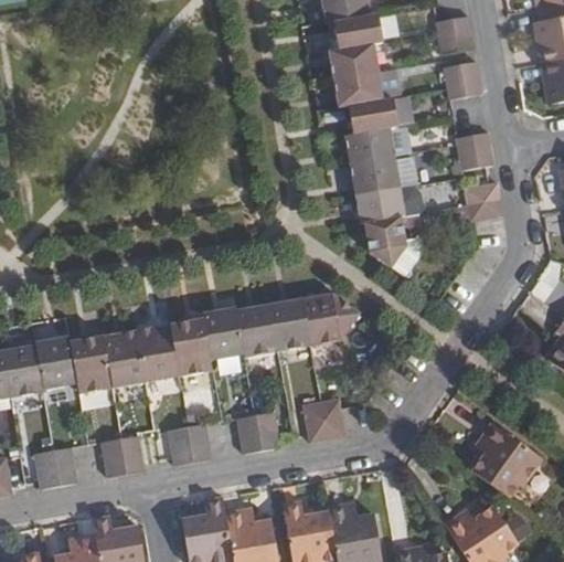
[(322,0),(326,22),(336,21),(370,14),(368,0),(322,0)]
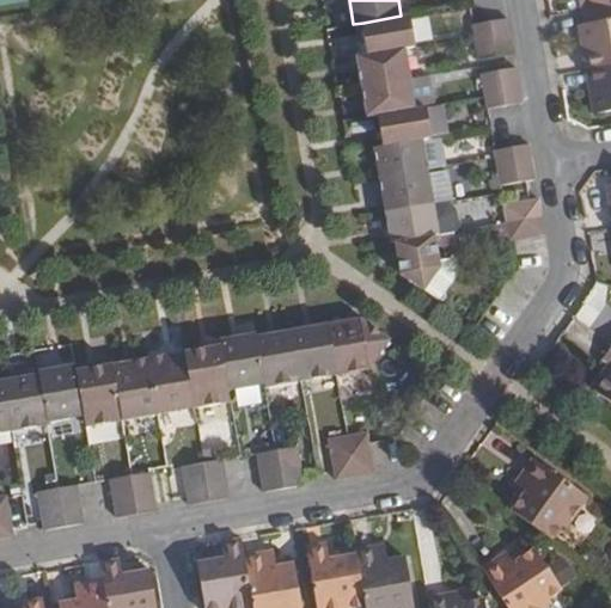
[(610,2),(576,8),(579,23),(610,17),(610,2)]
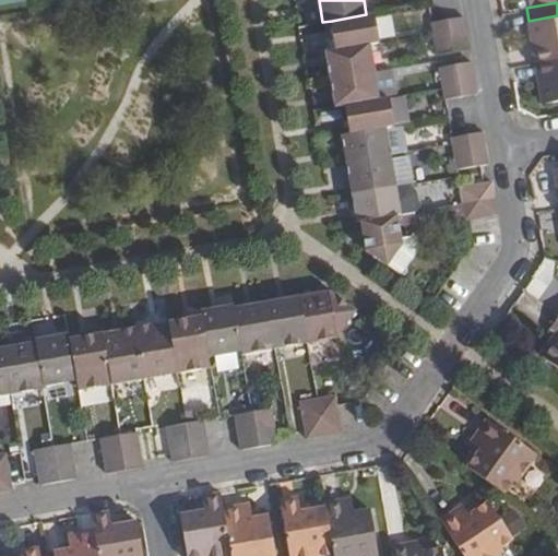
[(366,14),(332,21),(336,48),(370,43),(379,40),(374,13),(366,14)]
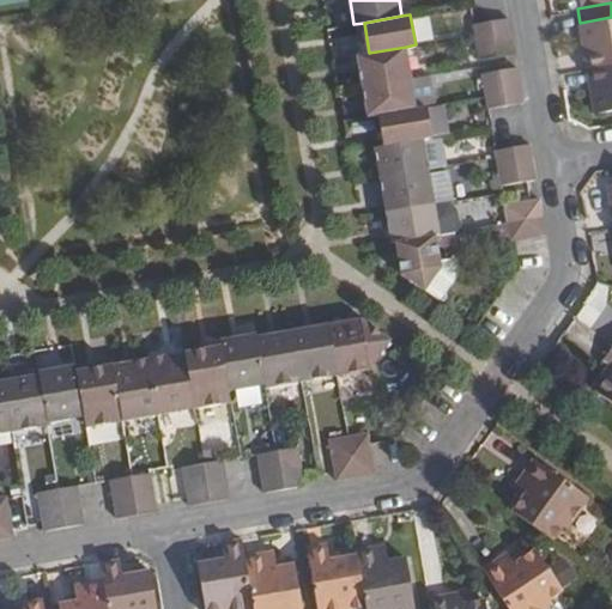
[(611,17),(580,23),(588,68),(611,64),(611,17)]
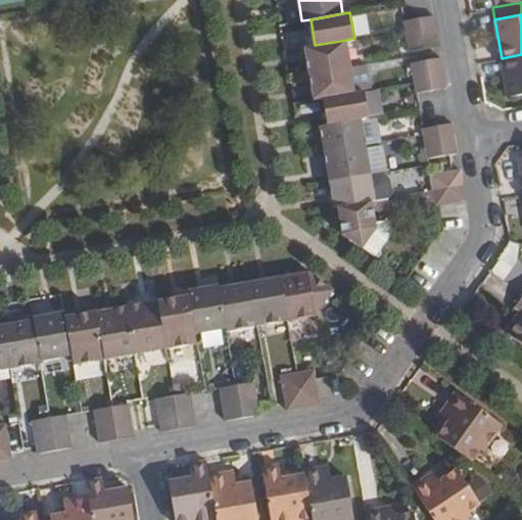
[(434,15),(420,17),(425,47),(432,45),(439,44),(434,15)]
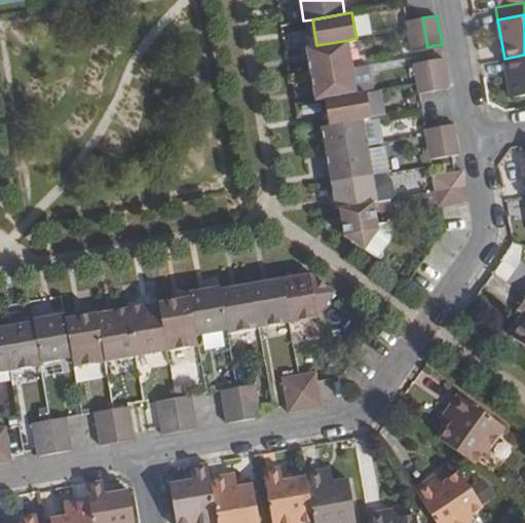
[(409,30),(412,48),(427,47),(422,17),(407,21),(409,30)]
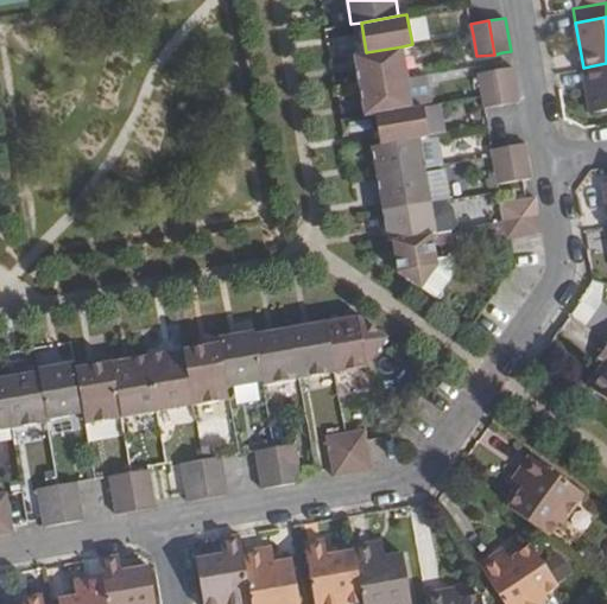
[(366,52),(355,53),(360,83),(408,76),(403,46),(366,52)]
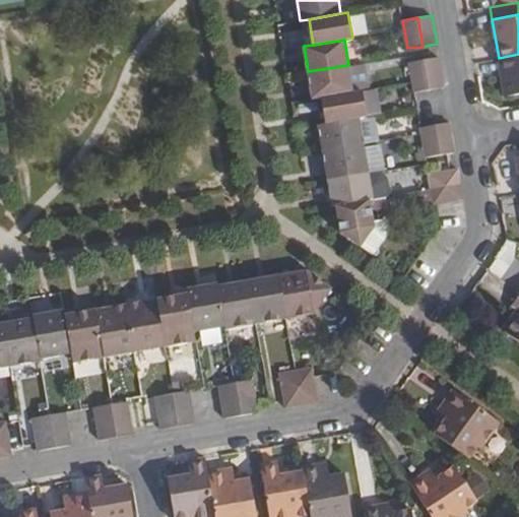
[(506,94),(518,91),(518,54),(499,58),(506,94)]
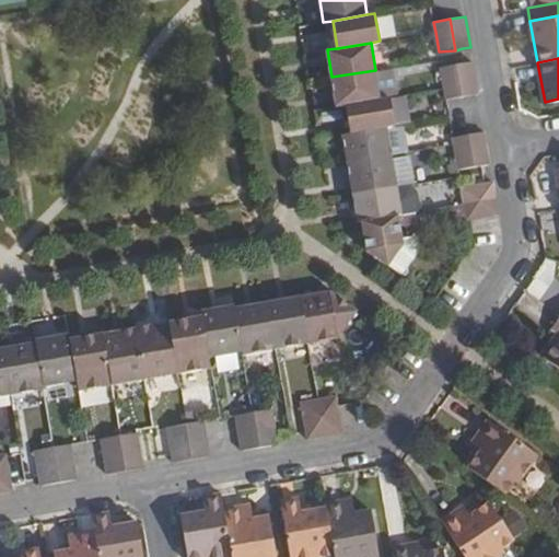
[(465,62),(457,64),(464,96),(478,93),(473,61),(465,62)]
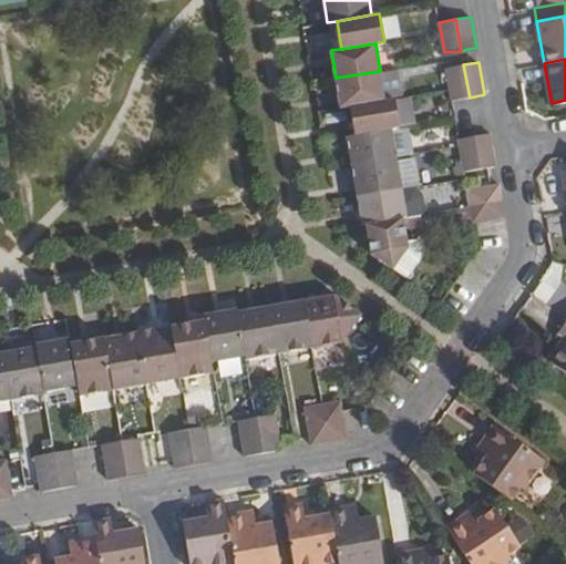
[(463,64),(446,68),(451,89),(452,100),(470,98),(463,64)]
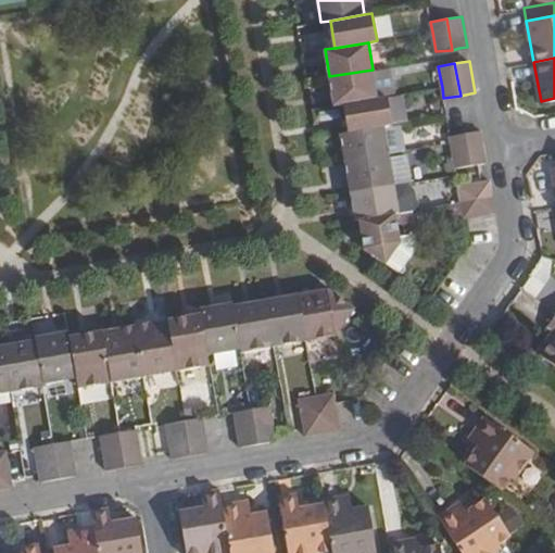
[(393,66),(373,70),(378,97),(388,96),(399,93),(393,66)]
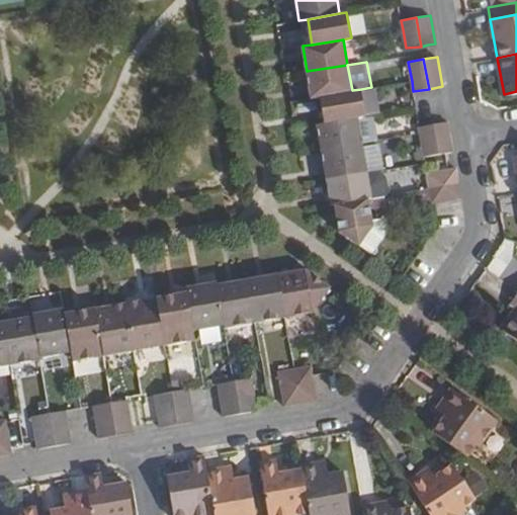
[(347,65),(307,71),(311,97),(321,95),(352,90),(347,65)]
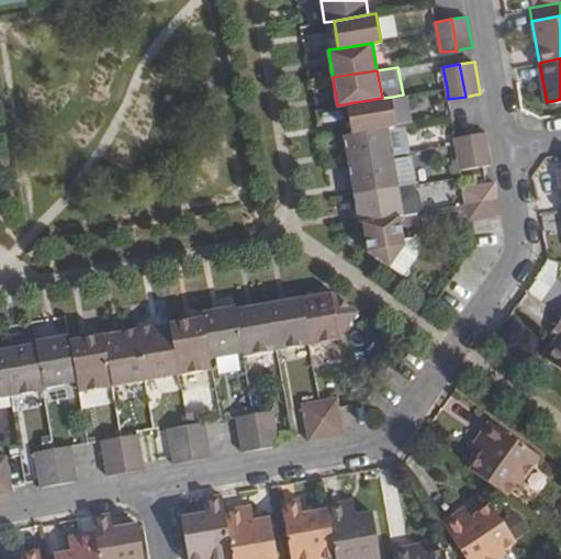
[(403,94),(392,97),(396,124),(407,123),(415,121),(410,93),(403,94)]
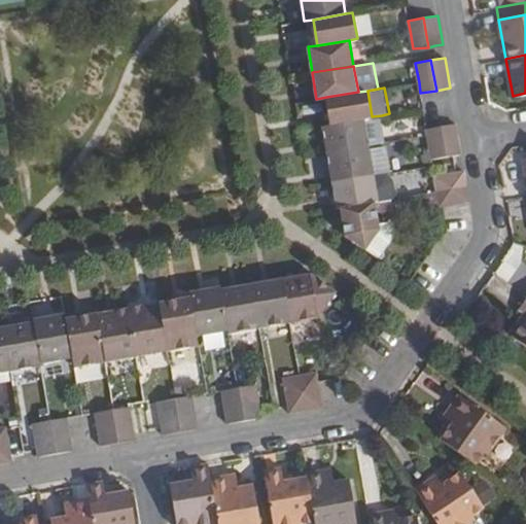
[(358,92),(326,97),(330,124),(363,117),(372,116),(367,91),(358,92)]
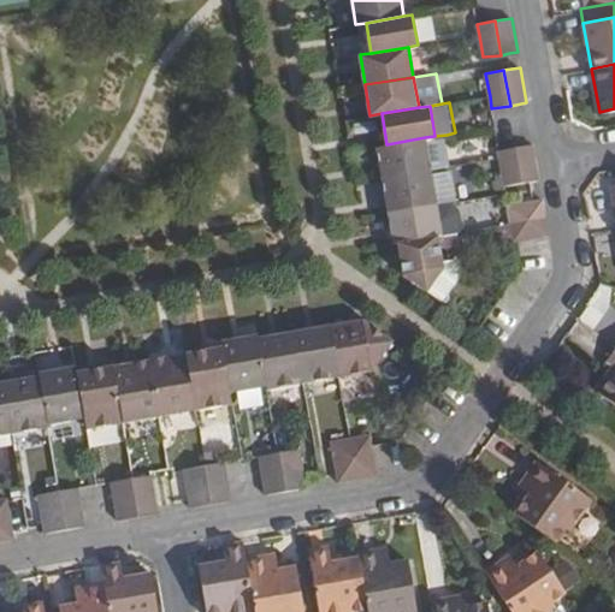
[(425,137),(430,168),(453,165),(447,135),(435,136),(425,137)]
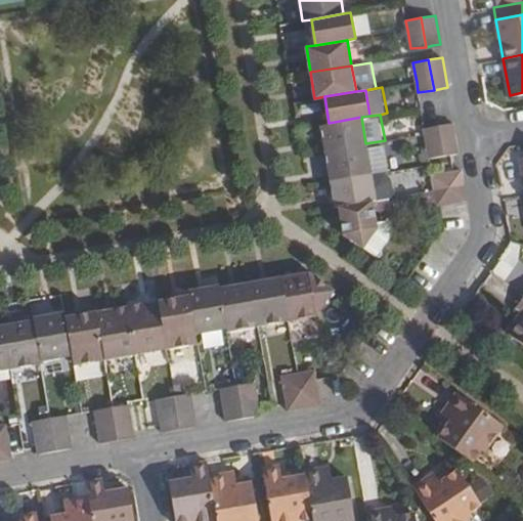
[(329,123),(320,124),(324,150),(365,143),(361,117),(329,123)]
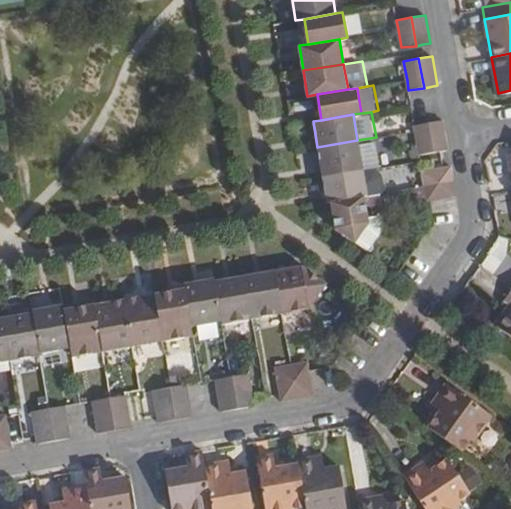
[(443,119),(429,122),(434,152),(441,150),(449,149),(443,119)]
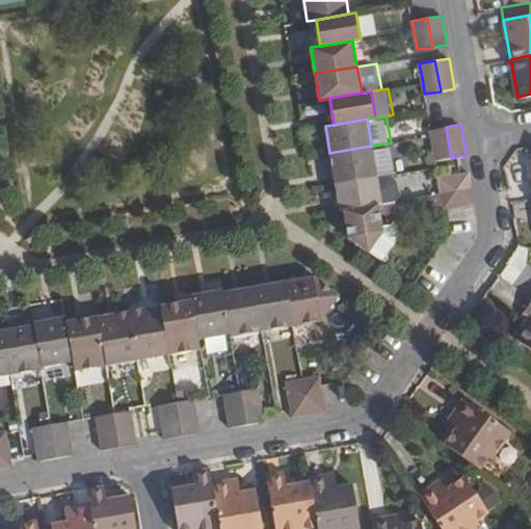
[(431,135),(435,160),(451,158),(446,127),(430,129),(431,135)]
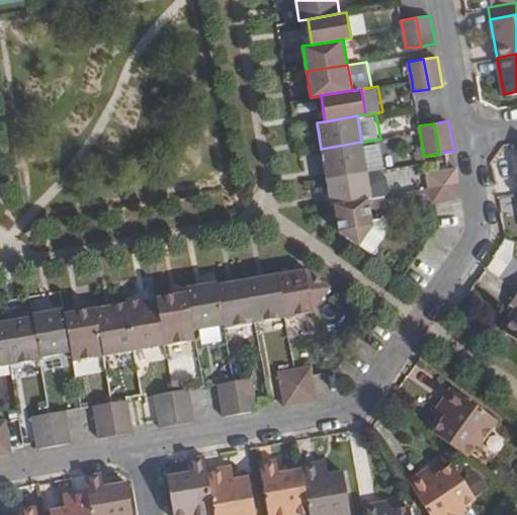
[(361,142),(321,149),(326,179),(366,172),(366,170),(362,145),(361,142)]
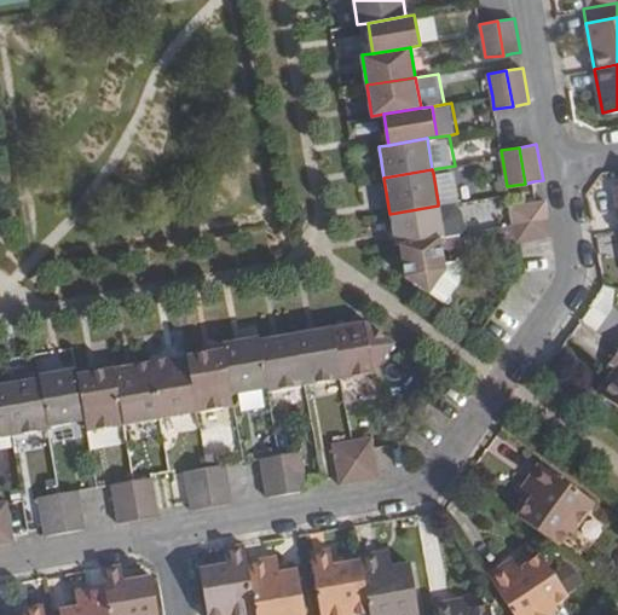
[(451,169),(433,173),(438,203),(456,199),(451,169)]
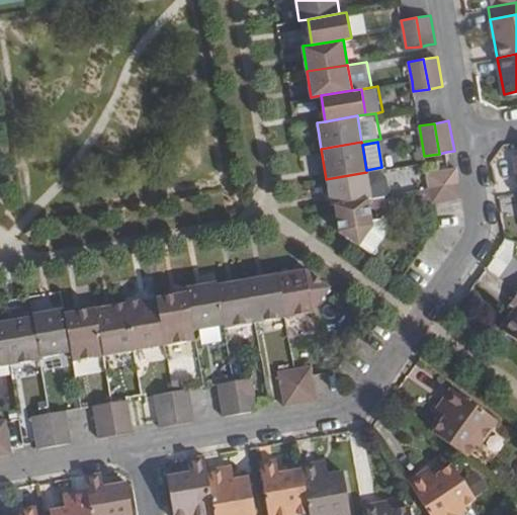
[(449,168),(427,172),(430,187),(459,182),(456,167),(449,168)]
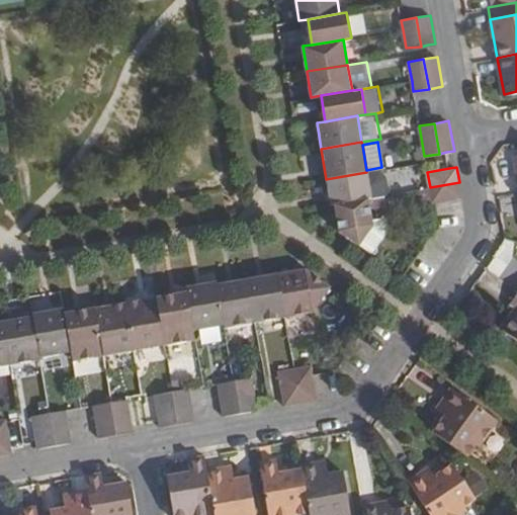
[(366,172),(326,179),(331,204),(335,203),(367,197),(371,197),(388,194),(391,186),(389,175),(383,169),(366,172)]
